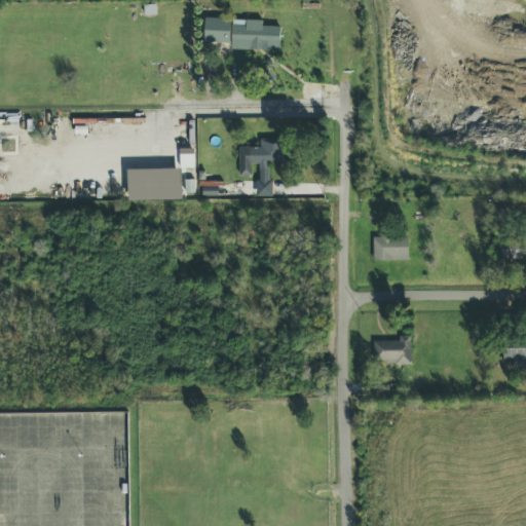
[(231,21),(205,20),(204,43),(230,44),(231,21)]
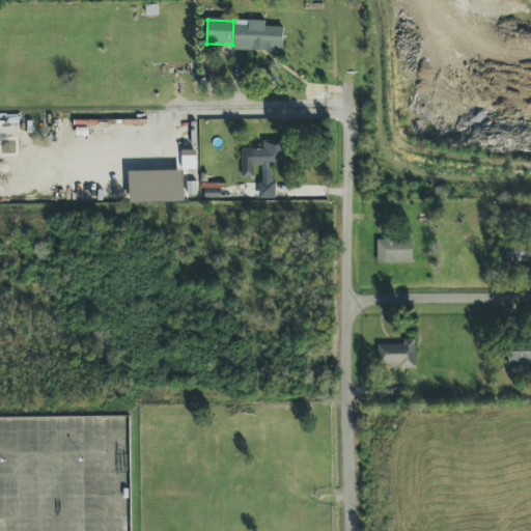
[(283,51),(283,25),(234,25),(234,51),(283,51)]
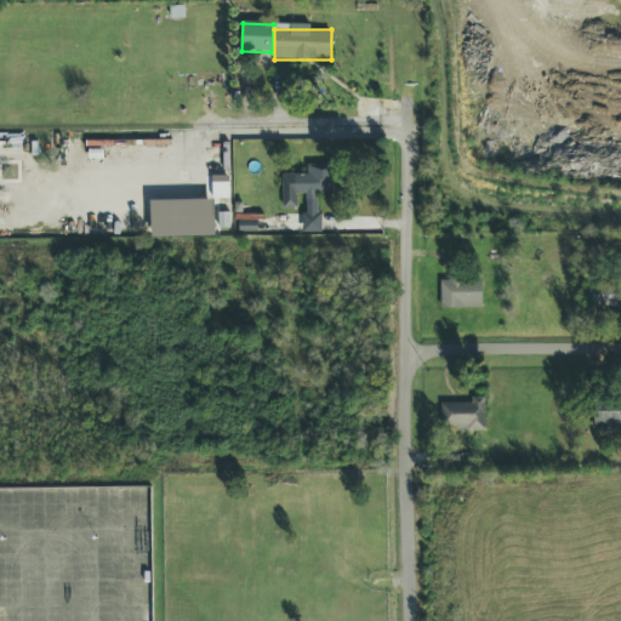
[(284,174),(284,195),(349,195),(349,174),(284,174)]
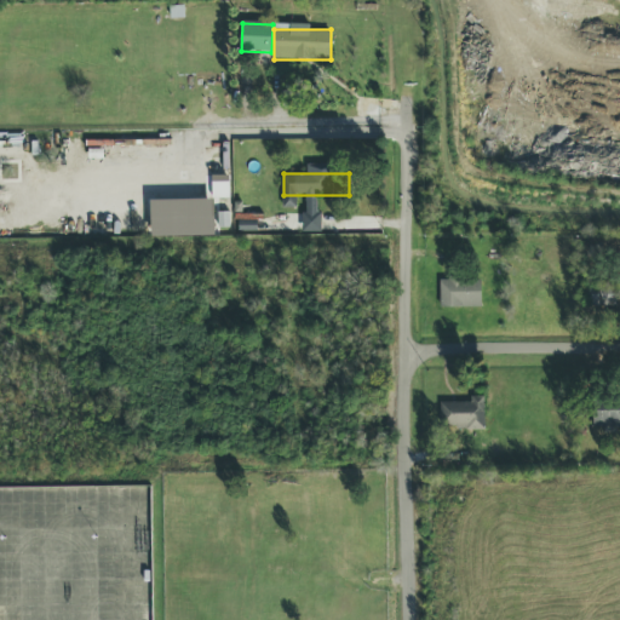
[(212,199),(228,199),(228,182),(212,182),(212,199)]
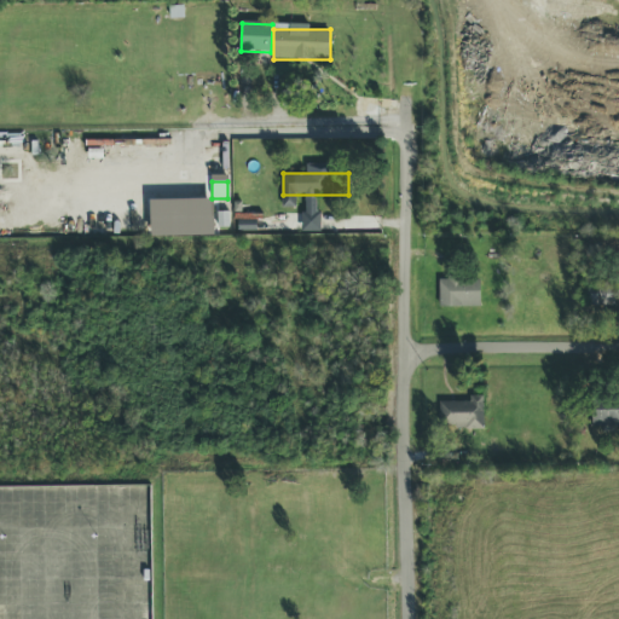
[(151,237),(215,237),(214,201),(151,201),(151,237)]
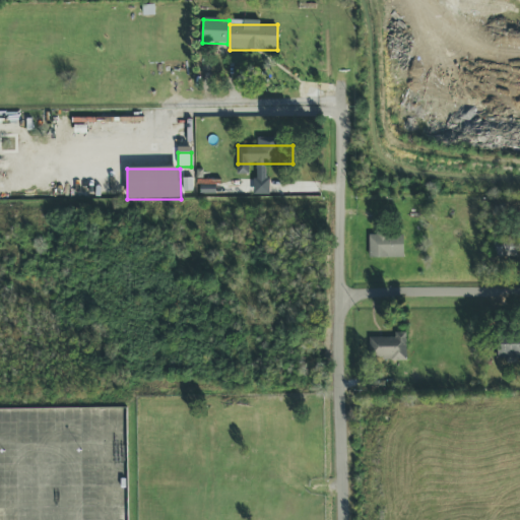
[(518,240),(491,240),(491,258),(518,258),(518,240)]
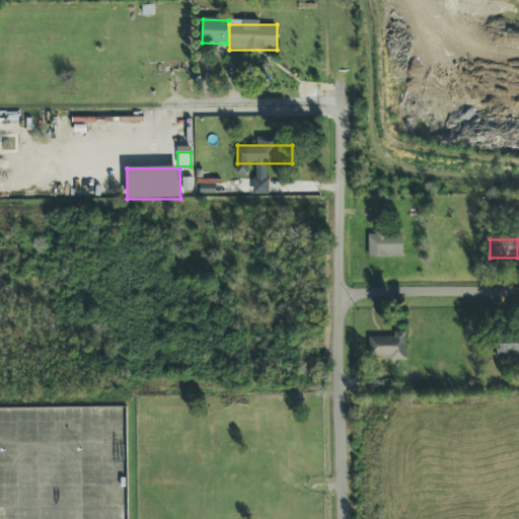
[(402,257),(402,245),(377,245),(377,257),(402,257)]
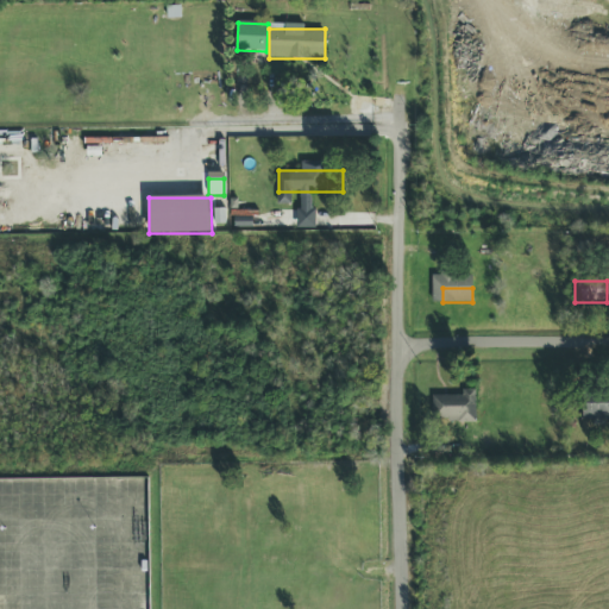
[(608,422),(608,390),(583,390),(583,422),(608,422)]
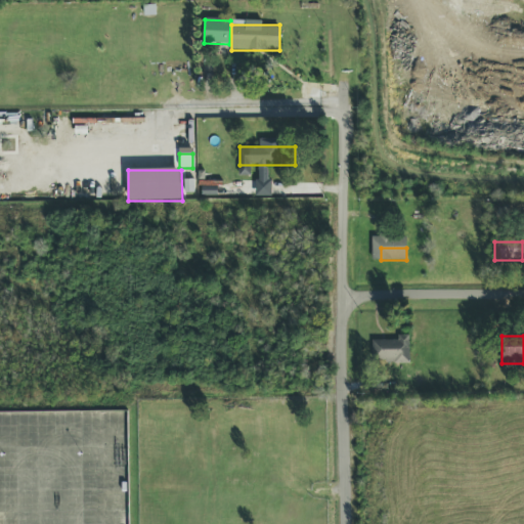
[(373,341),(373,363),(409,363),(409,341),(373,341)]
